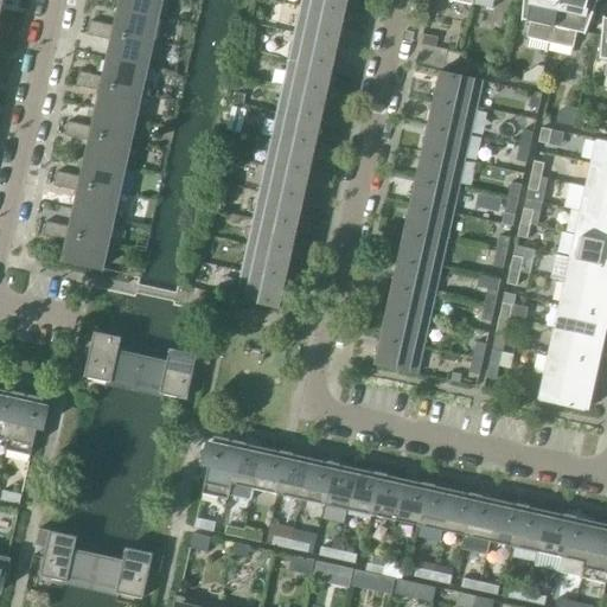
[(119,0),(117,10),(157,18),(160,0),(119,0)]
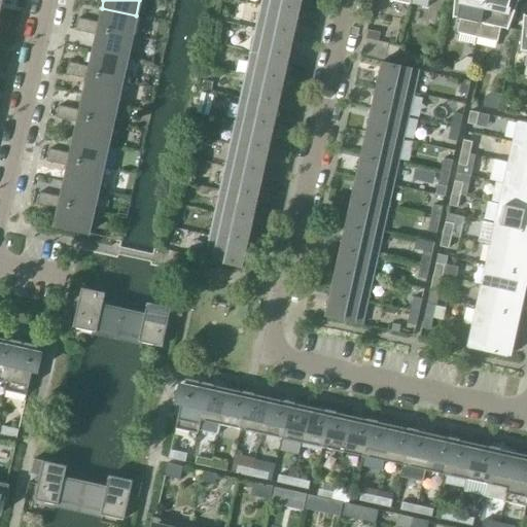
[(262,0),(261,5),(299,14),(301,0),(262,0)]
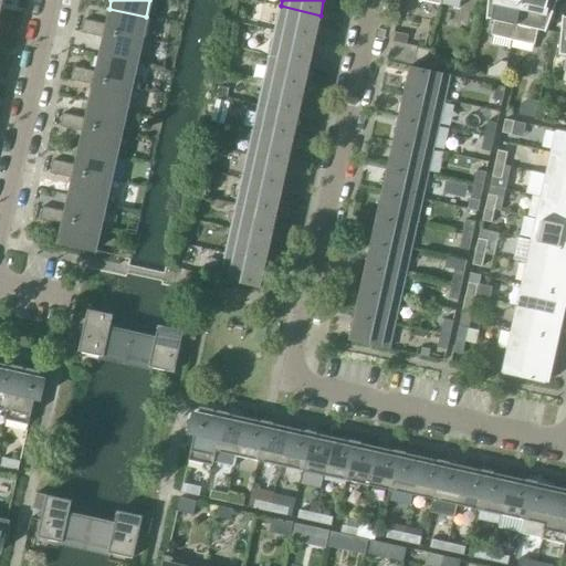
[(490,35),(512,41),(521,0),(486,0),(485,20),(486,20),(493,21),(490,35)]
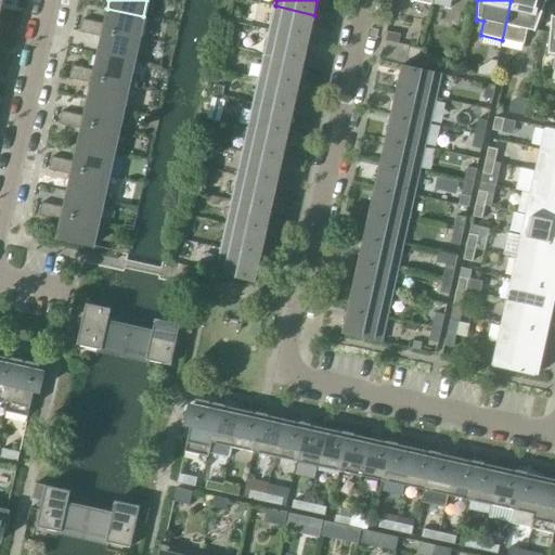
[(511,0),(502,40),(524,44),(527,30),(533,31),(532,33),(534,33),(545,0),(511,0)]
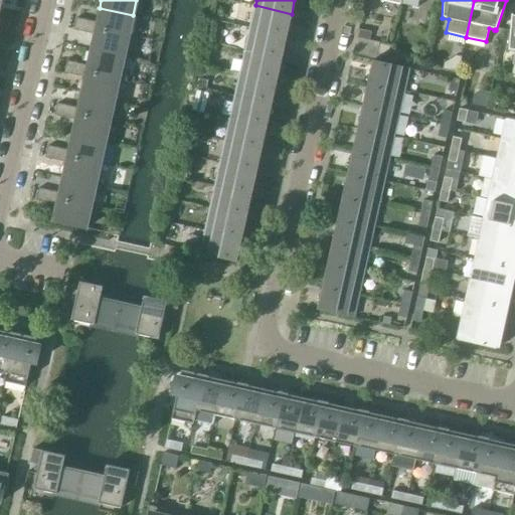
[(255,5),(250,28),(287,36),(292,14),(255,5)]
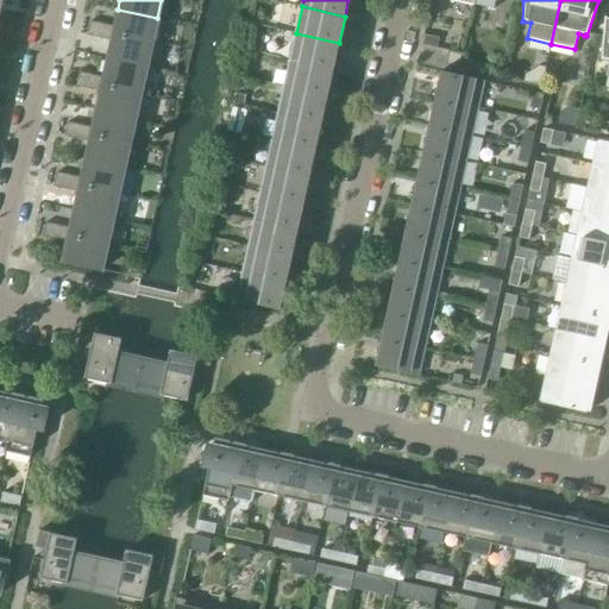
[(89,22),(88,29),(152,43),(157,18),(118,10),(113,27),(89,22)]
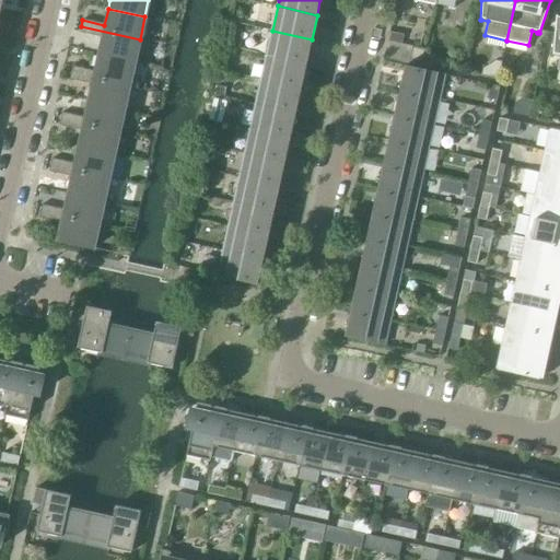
[(319,20),(336,23),(338,15),(322,12),(319,20)]
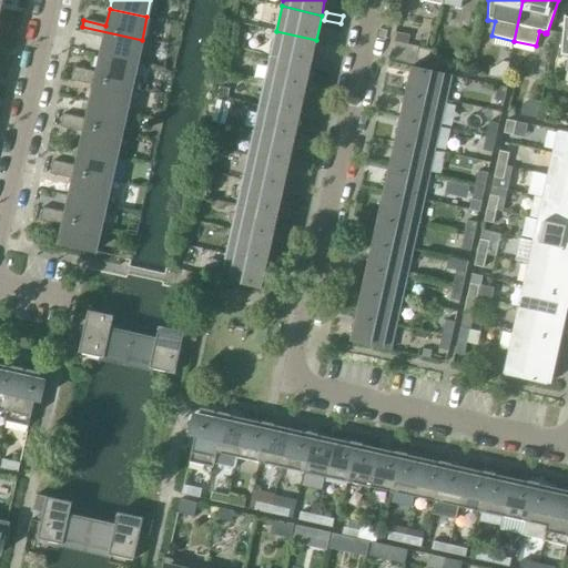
[(103,39),(99,56),(137,64),(142,40),(82,27),(81,33),(103,39)]
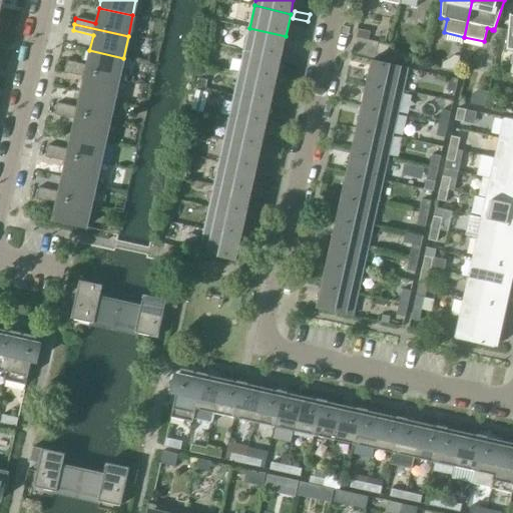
[(249,28),(244,50),(281,58),(286,36),(249,28)]
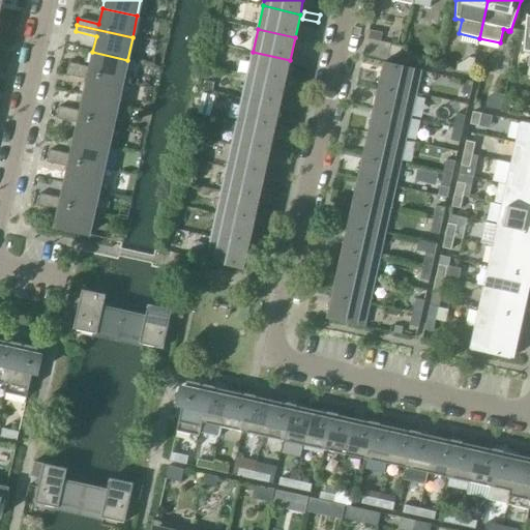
[(297,41),(313,46),(315,37),(299,34),(297,41)]
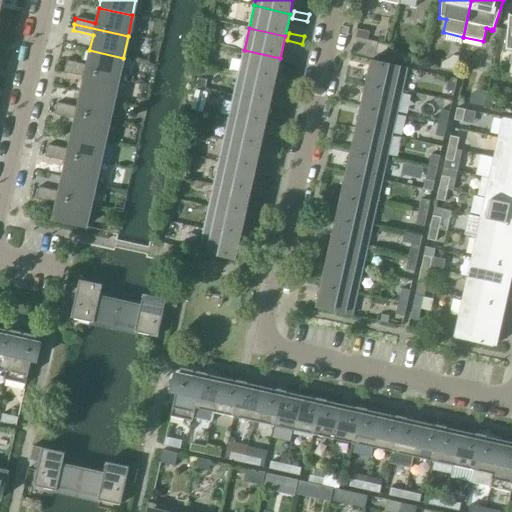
[(374,55),(386,58),(388,46),(377,43),(374,55)]
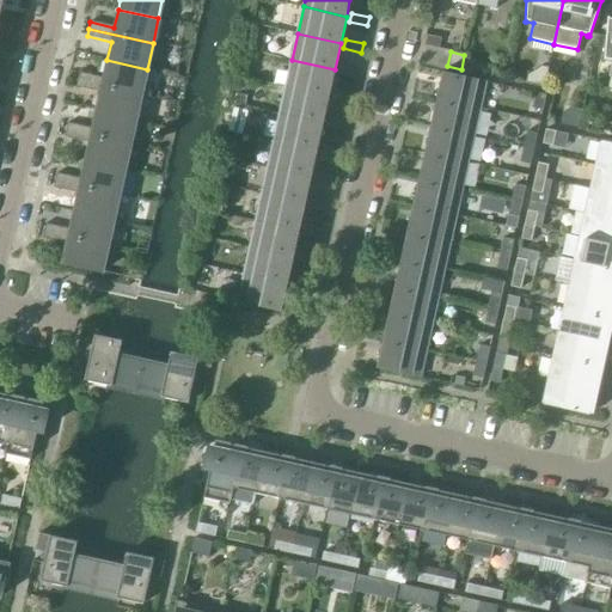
[(79,73),(78,80),(141,95),(147,69),(106,60),(103,79),(79,73)]
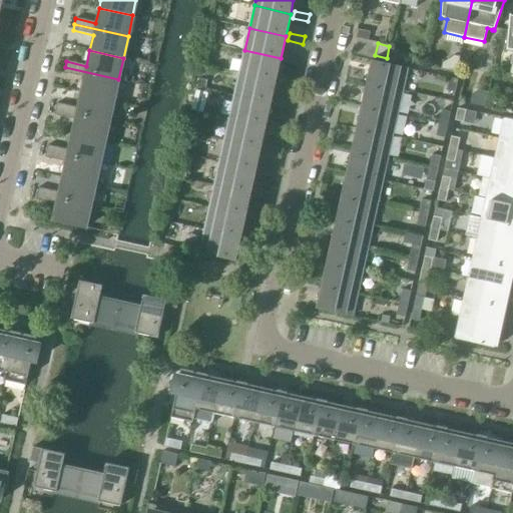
[(244,50),(239,72),(276,80),(281,58),(244,50)]
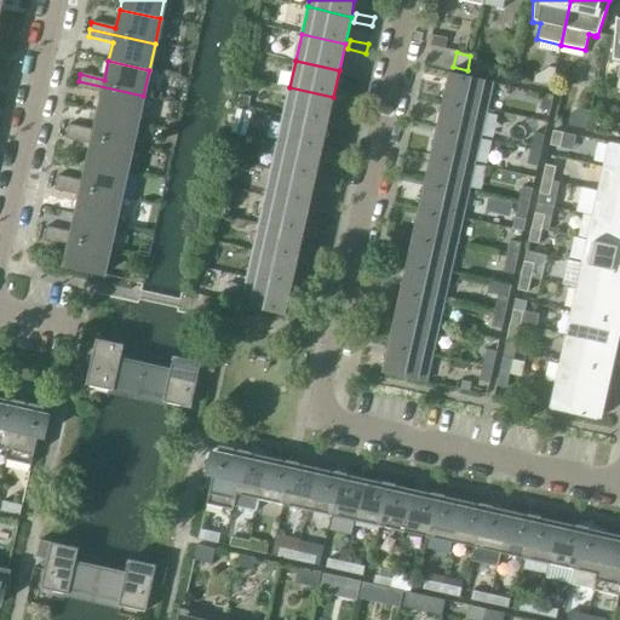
[(535,74),(533,84),(552,89),(557,68),(550,65),(535,74)]
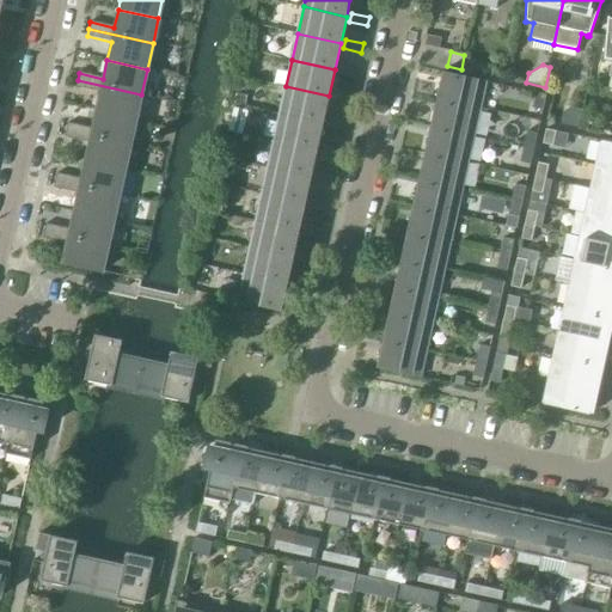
[(337,75),(355,79),(357,69),(340,66),(337,75)]
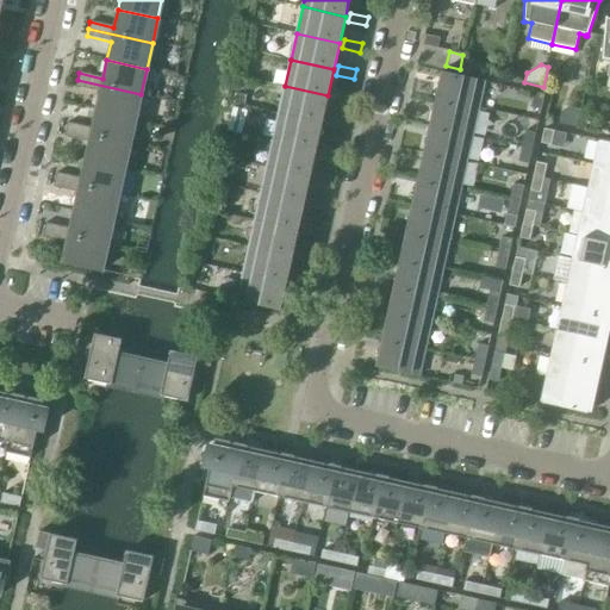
[(441,73),(435,99),(478,109),(484,81),(441,73)]
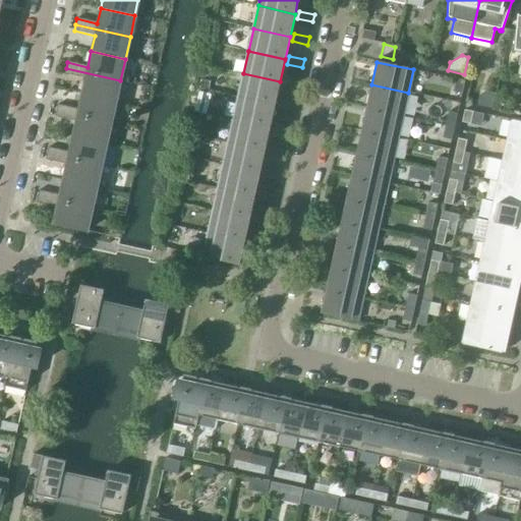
[(84,78),(81,95),(115,102),(120,80),(66,68),(64,74),(84,78)]
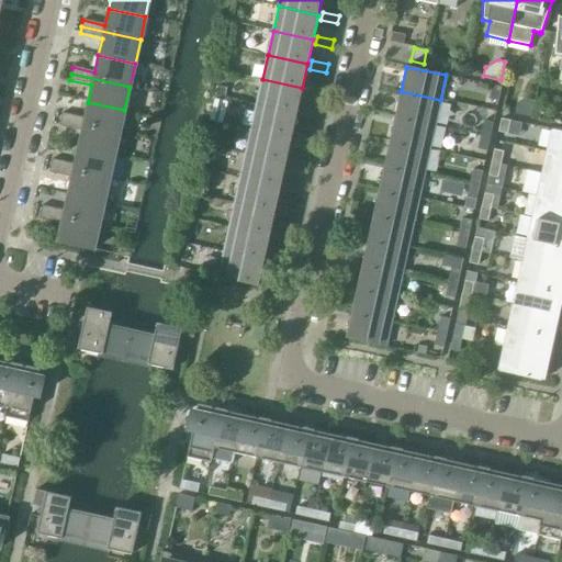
[(262,79),(257,103),(296,113),(302,88),(262,79)]
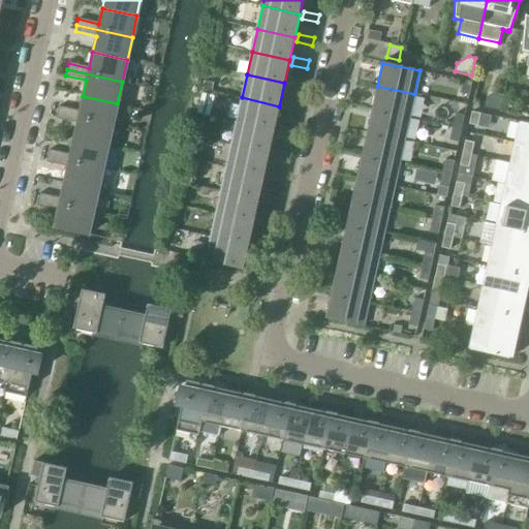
[(286,88),(302,91),(304,84),(288,80),(286,88)]
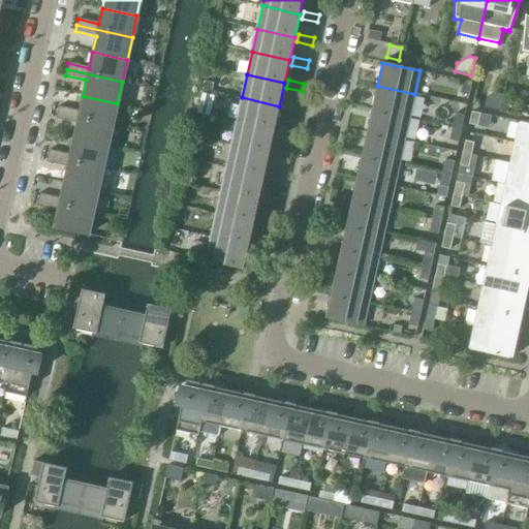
[(460,94),(469,96),(471,83),(463,81),(460,94)]
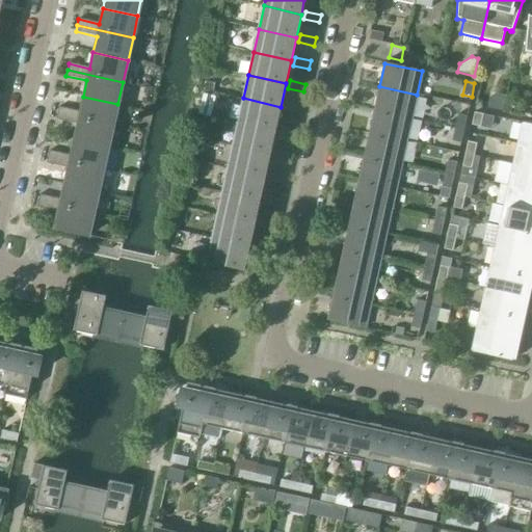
[(379,86),(374,110),(411,118),(417,95),(379,86)]
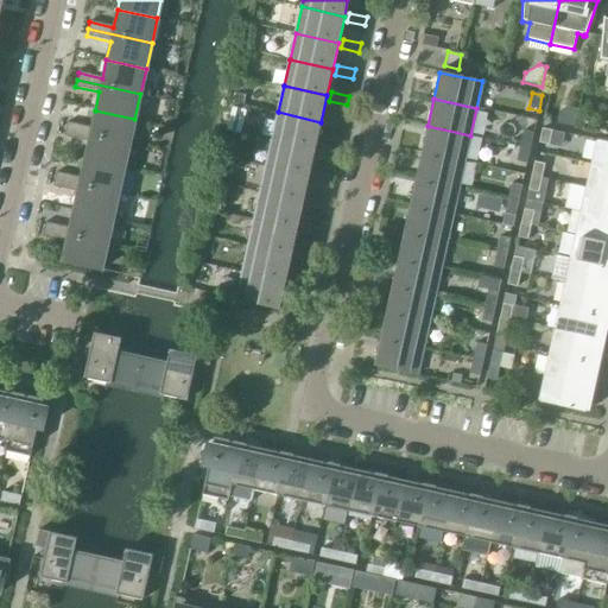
[(68,122),(65,130),(130,144),(134,119),(95,111),(90,128),(68,122)]
